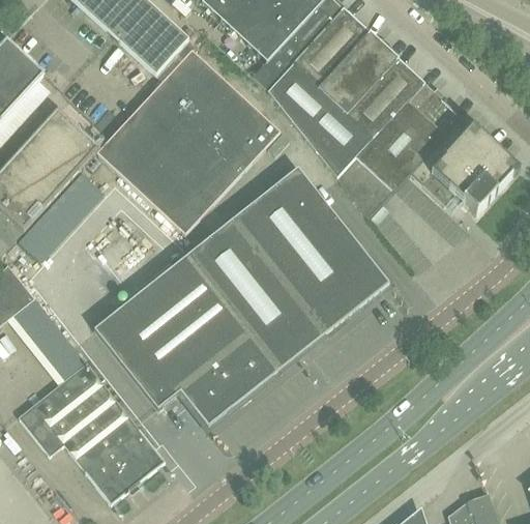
[(75,0),(112,34),(154,73),(187,37),(147,0),(75,0)]
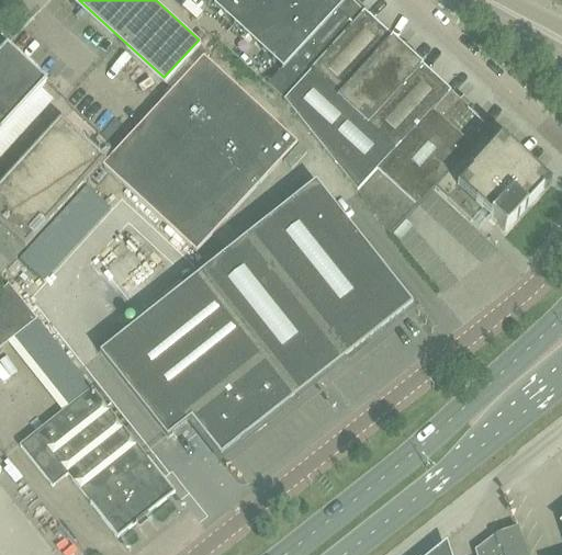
[(211,0),(233,20),(281,64),(267,79),(283,94),(363,8),(363,7),(356,0),(211,0)]
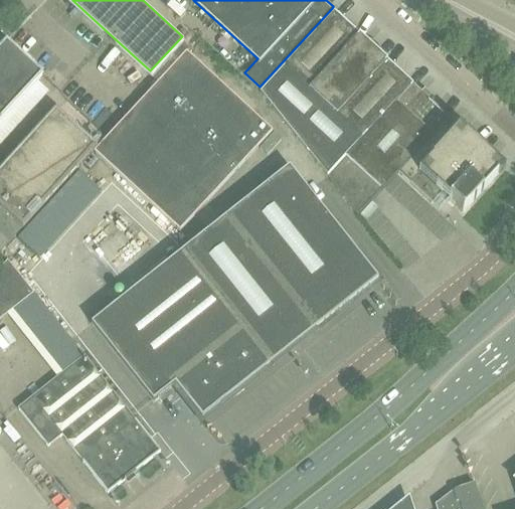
[(333,7),(260,87),(327,172),(412,80),(333,7)]
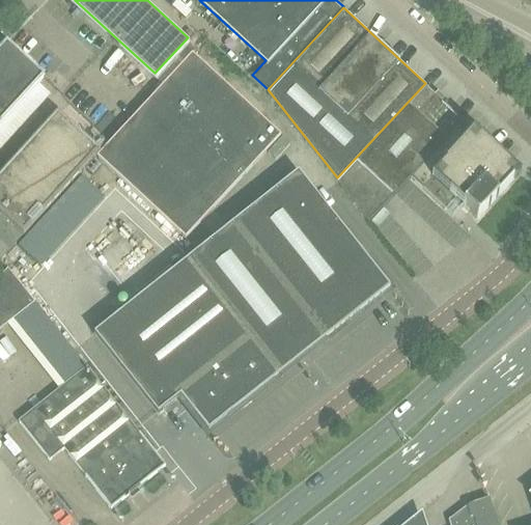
[(5,37),(0,43),(0,209),(23,230),(100,146),(56,107),(6,163),(0,157),(0,118),(43,72),(5,37)]
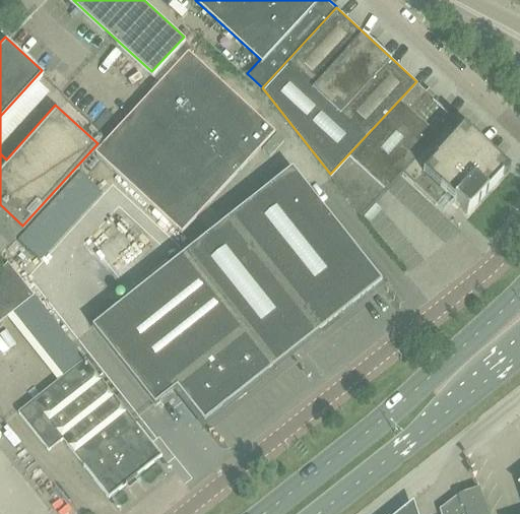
[(187,48),(143,95),(109,132),(94,148),(176,223),(181,229),(274,128),(187,48)]
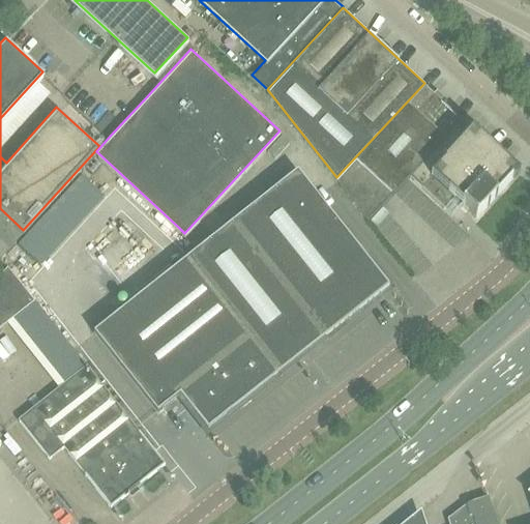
[(336,177),(367,216),(408,171),(461,116),(424,83),(336,177)]
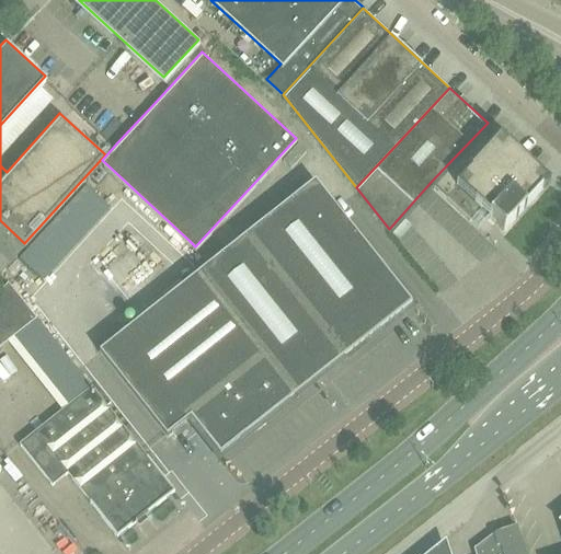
[(502,223),(546,176),(488,123),(432,181),(472,218),(483,206),(502,223)]
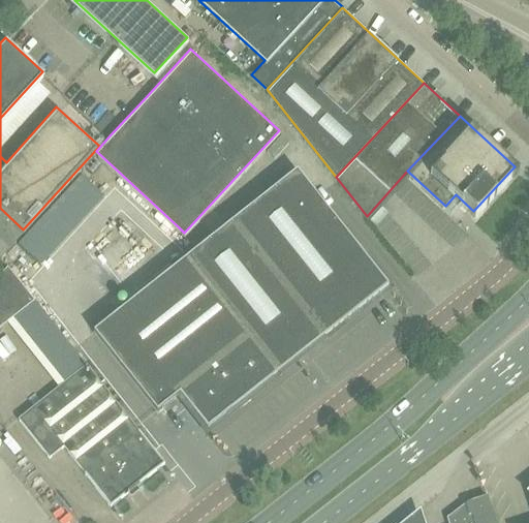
[(389,283),(298,167),(232,219),(198,246),(94,329),(156,406),(157,408),(180,391),(207,425),(208,426),(277,371),(297,356),(323,335),(382,288),(389,283)]
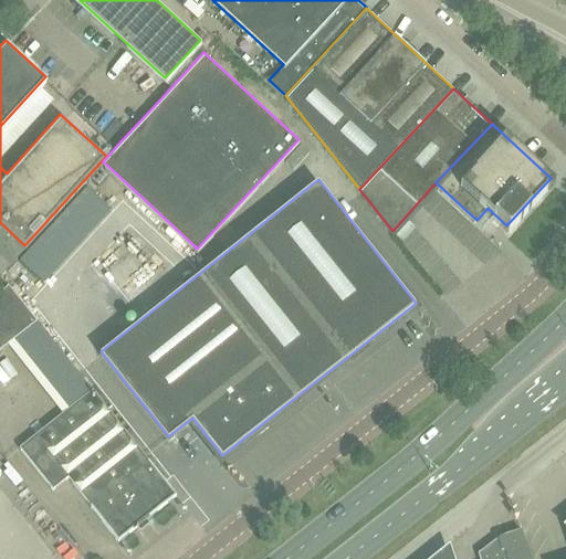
[(0,272),(24,245),(0,222),(0,272)]
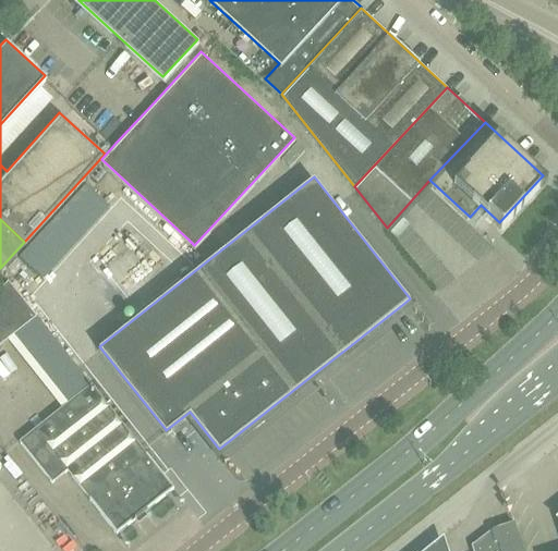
[(0,340),(8,334),(62,403),(19,437),(51,478),(67,466),(116,528),(172,484),(143,445),(91,380),(35,313),(8,277),(0,284),(0,340)]
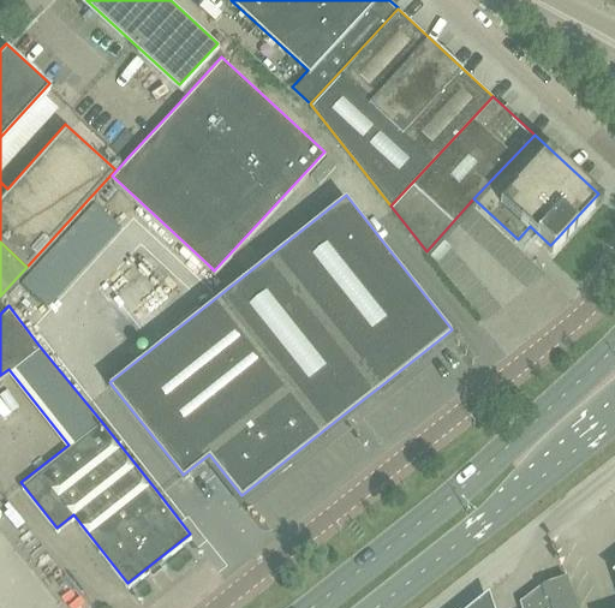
[(577,607),(566,572),(545,578),(542,579),(519,598),(521,607),(577,607)]
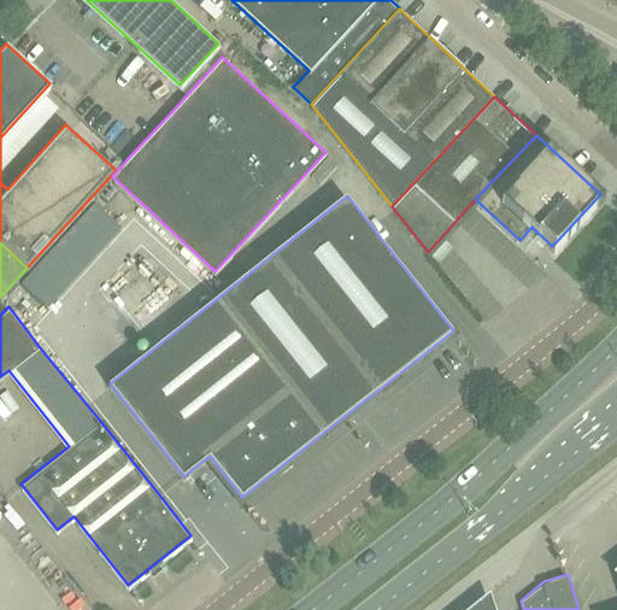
[(495,609),(491,593),(469,609),(495,609)]
